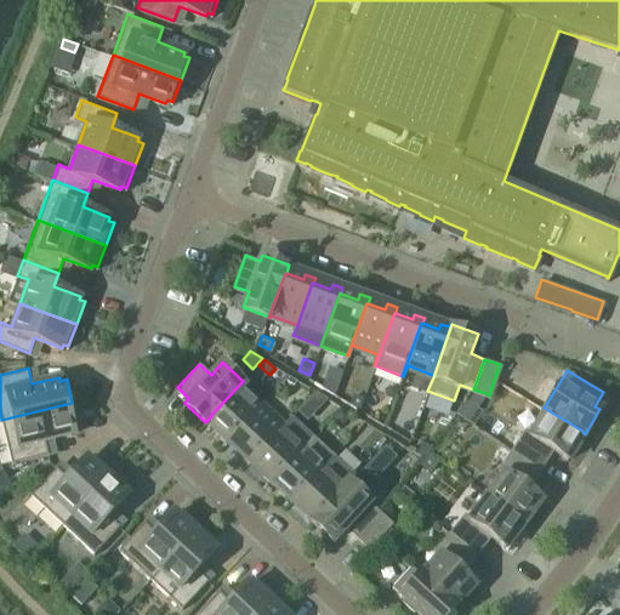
[(325,376),(322,385),(334,392),(339,381),(325,376)]
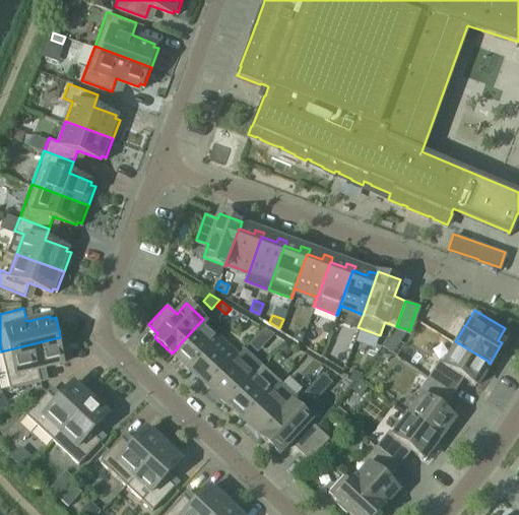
[(194,364),(219,337),(202,321),(204,319),(203,319),(177,347),(177,348),(188,359),(184,363),(191,369),(195,365),(194,364)]
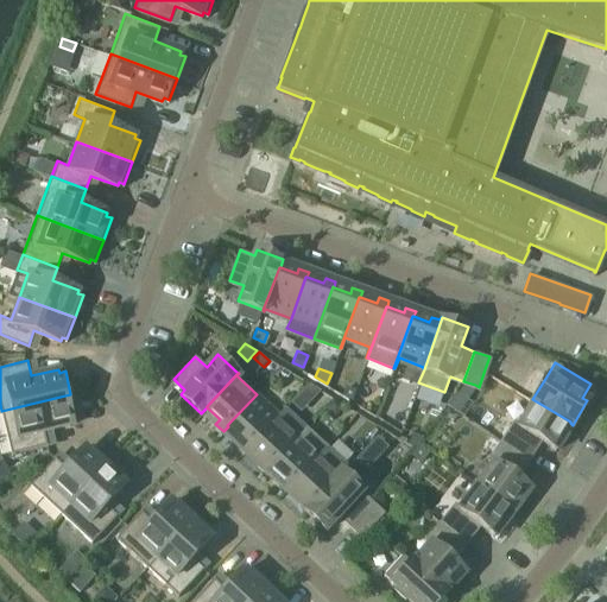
[(309,380),(301,390),(309,397),(316,388),(309,380)]
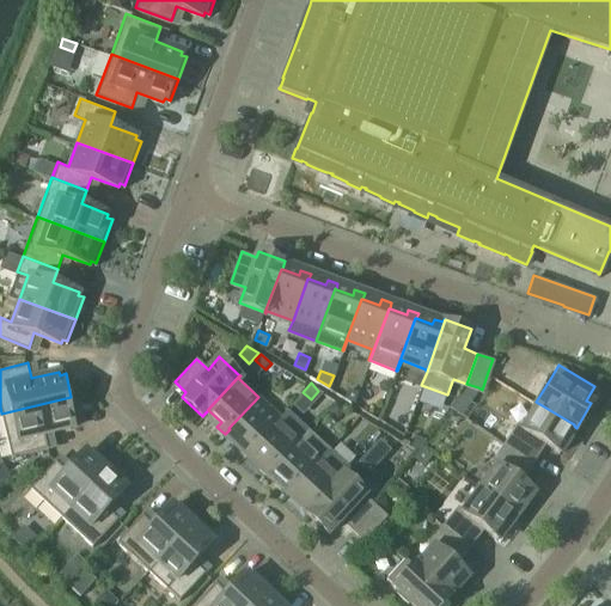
[(466,384),(451,406),(462,412),(478,387),(466,384)]
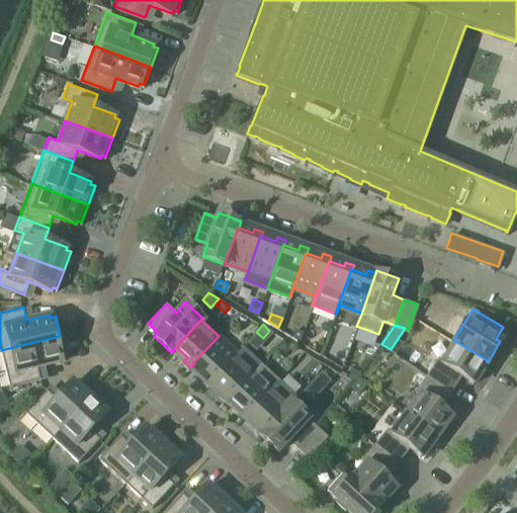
[(294,327),(291,335),(299,338),(303,330),(294,327)]
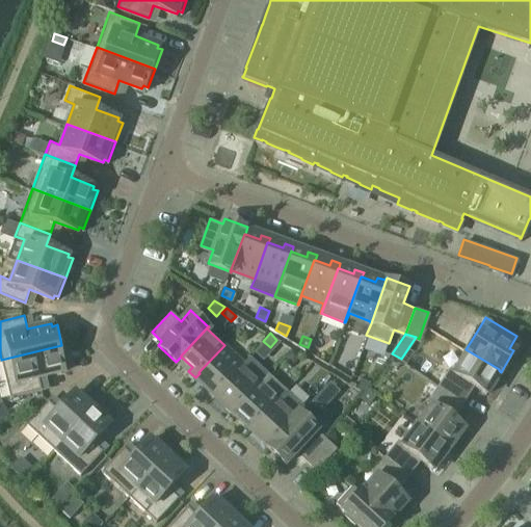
[(61,345),(1,360),(10,395),(42,388),(38,374),(62,369),(61,366),(67,365),(61,345)]
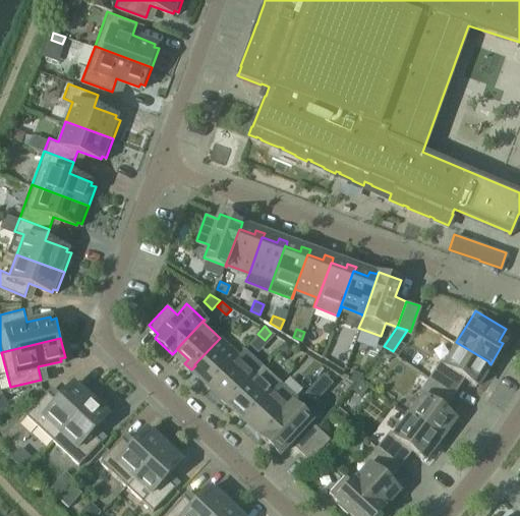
[(213,382),(238,354),(220,338),(194,364),(195,365),(207,376),(203,380),(210,386),(213,382)]
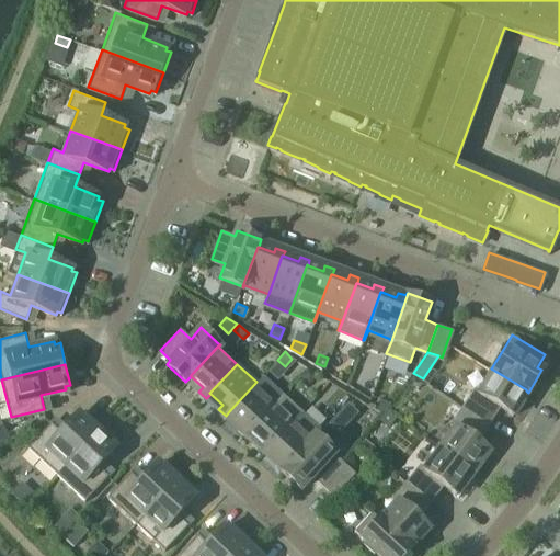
[(308,365),(300,373),(307,378),(311,378),(316,373),(308,365)]
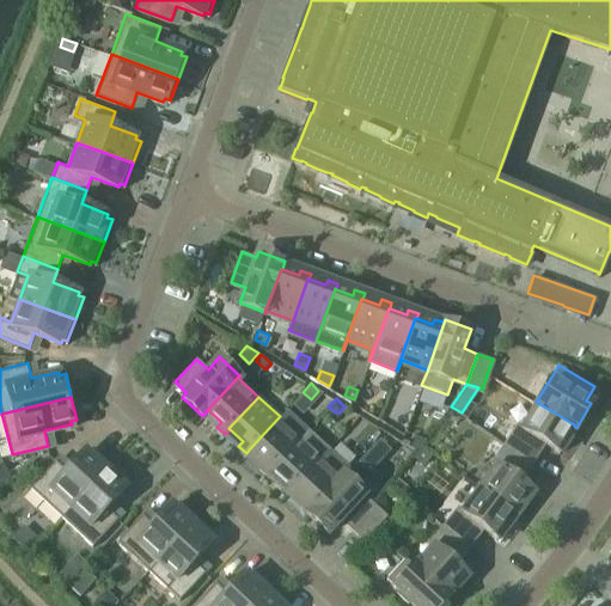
[(566,440),(574,426),(574,424),(536,402),(536,403),(538,404),(530,418),(529,417),(524,427),(518,423),(505,442),(531,460),(544,441),(560,451),(566,440)]
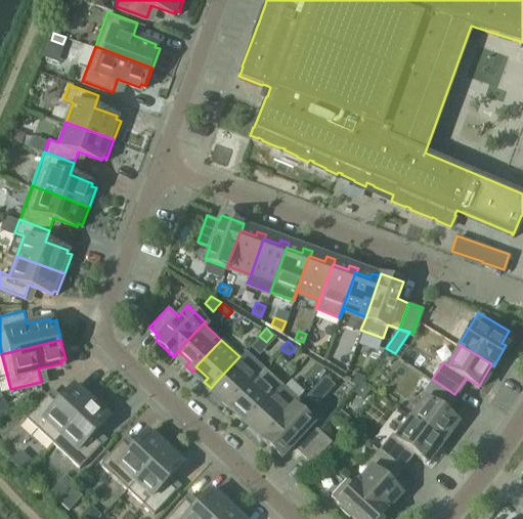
[(340,349),(336,360),(347,364),(350,353),(340,349)]
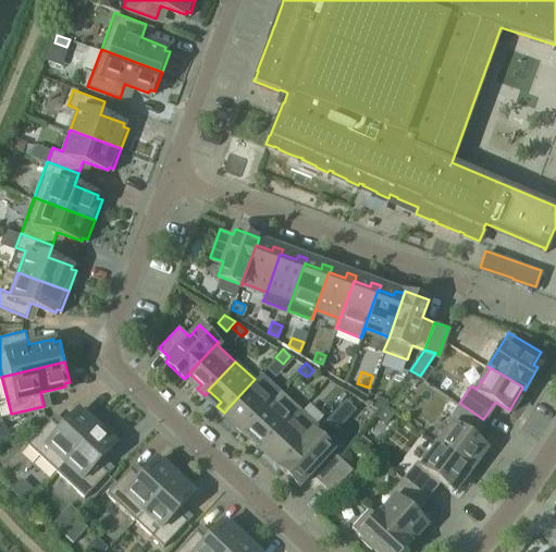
[(246,426),(281,389),(280,389),(273,396),(255,379),(227,408),(239,419),(236,424),(243,431),(247,427),(246,426)]
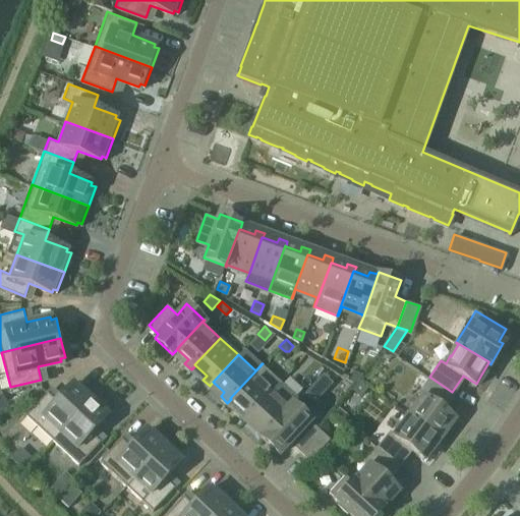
[(248,415),(281,381),(263,363),(230,398),(231,399),(242,409),(238,413),(245,419),(249,415),(248,415)]
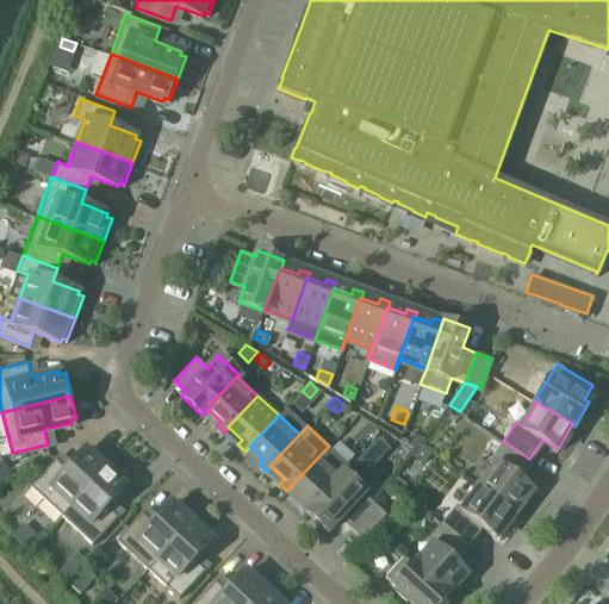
[(405,441),(396,450),(405,458),(414,448),(405,441)]
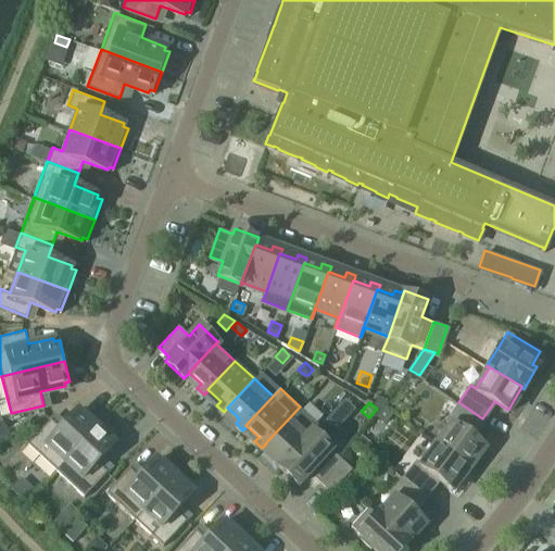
[(471,436),(482,418),(458,402),(446,420),(452,423),(437,443),(468,466),(469,465),(471,466),(479,456),(477,454),(484,445),(471,436)]
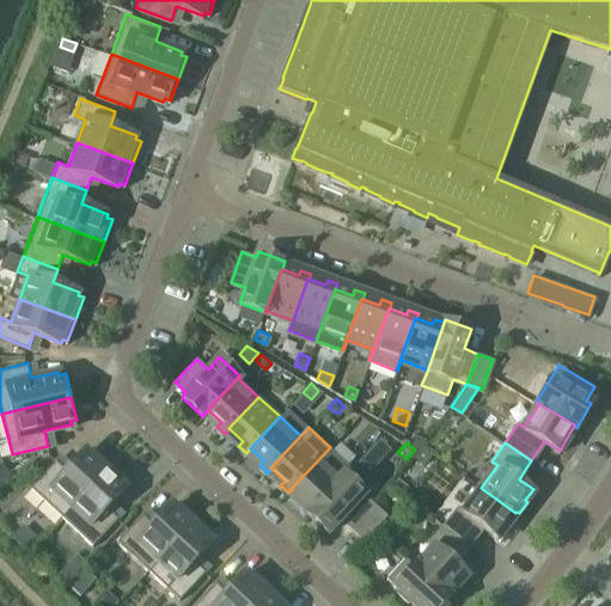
[(422,444),(415,454),(425,461),(432,451),(422,444)]
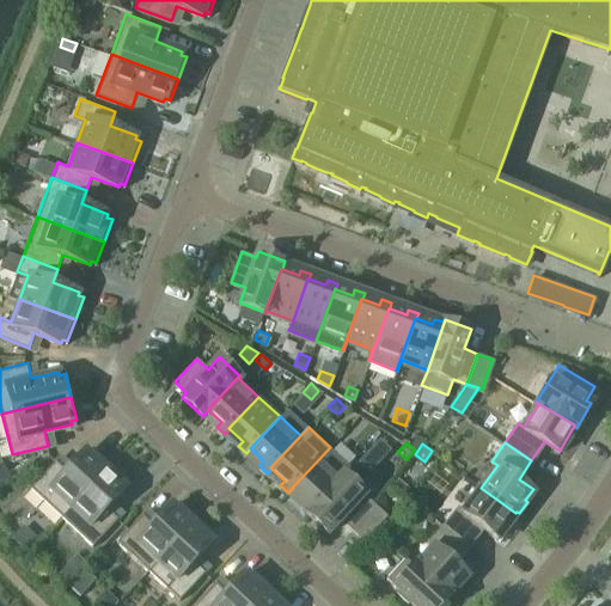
[(61,514),(110,463),(93,446),(90,451),(86,448),(67,469),(55,458),(30,485),(61,514)]
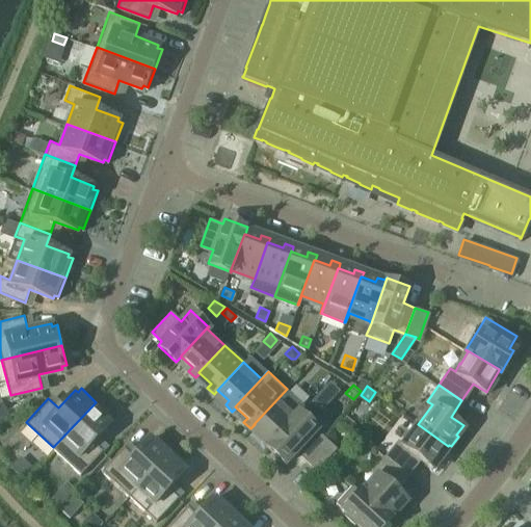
[(266,446),(299,412),(298,411),(297,412),(281,396),(287,389),(254,424),(255,424),(265,435),(262,439),(267,444),(266,446)]
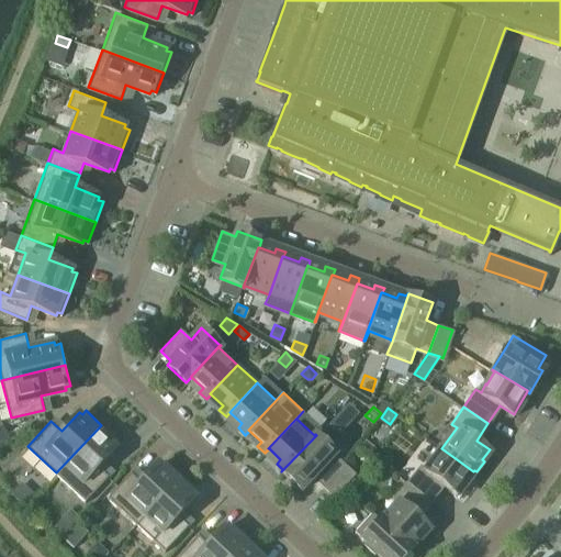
[(101,425),(56,472),(86,500),(109,475),(98,465),(116,446),(113,444),(118,439),(101,425)]
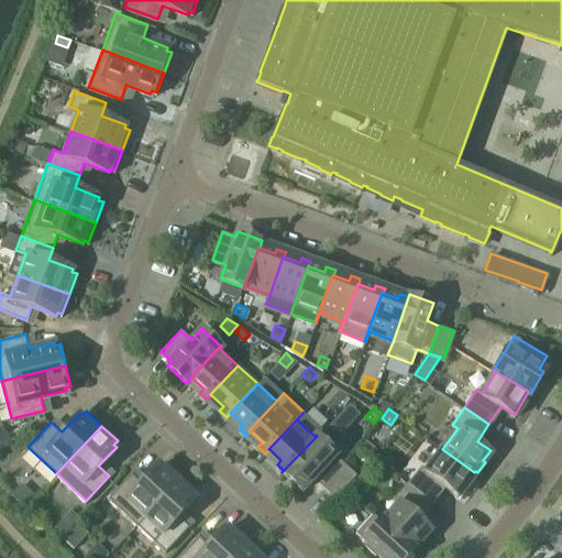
[(323,484),(343,463),(333,453),(334,452),(317,436),(282,472),(300,490),(313,476),(323,484)]
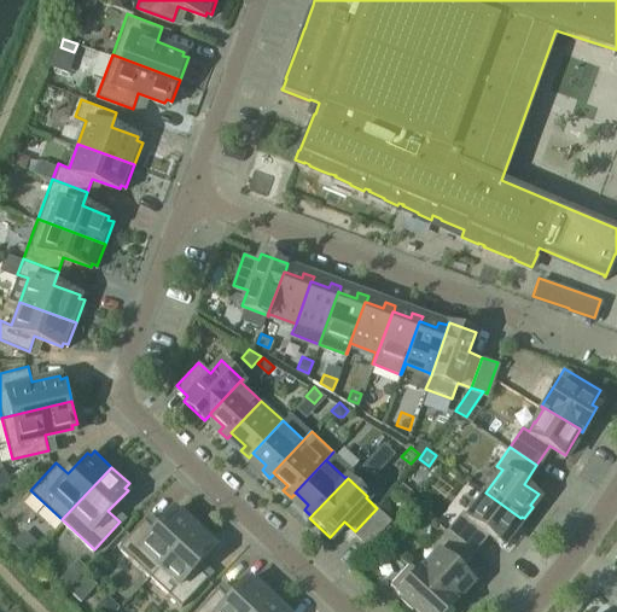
[(518,520),(521,518),(485,493),(467,516),(463,511),(448,529),(473,549),(488,532),(502,542),(510,532),(512,534),(522,523),(518,520)]
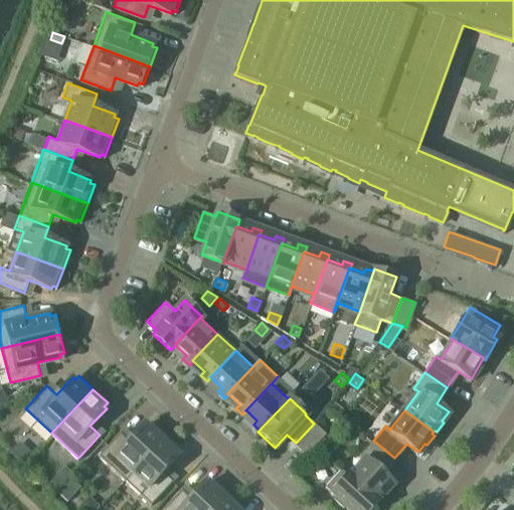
[(125,478),(166,435),(151,420),(148,425),(146,422),(130,440),(120,431),(99,454),(125,478)]
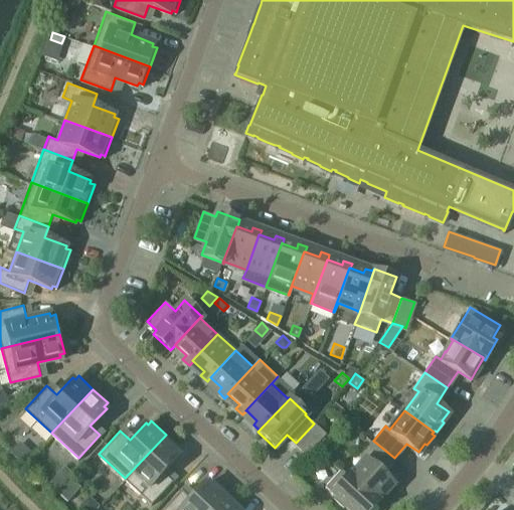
[(306,453),(314,444),(324,433),(314,423),(296,443),(306,453)]
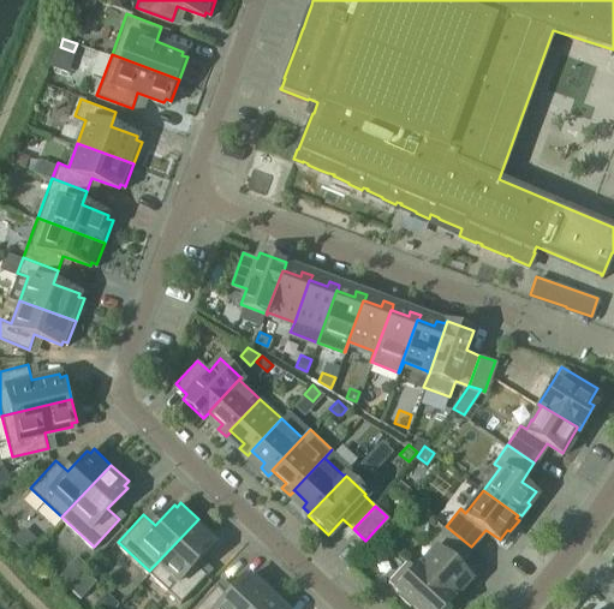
[(198,519),(149,571),(150,572),(159,563),(176,579),(167,587),(180,601),(206,573),(195,562),(214,542),(212,539),(215,535),(198,519)]
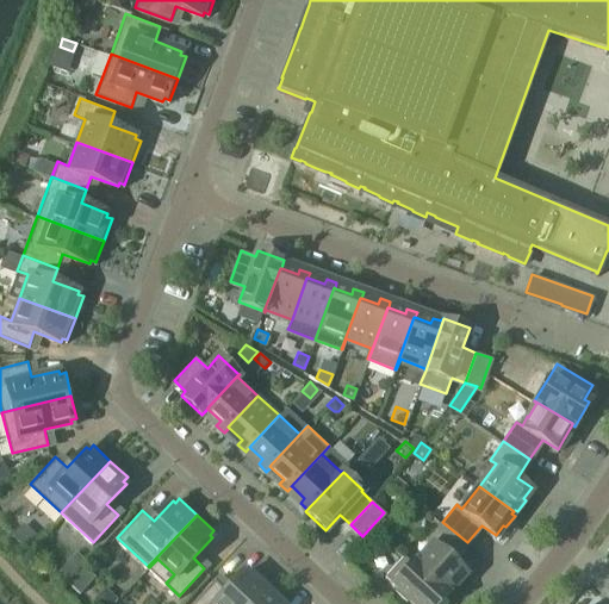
[(452,560),(467,542),(442,522),(428,540),(433,543),(426,552),(415,564),(404,554),(403,555),(447,595),(448,595),(446,592),(457,580),(465,572),(452,560)]
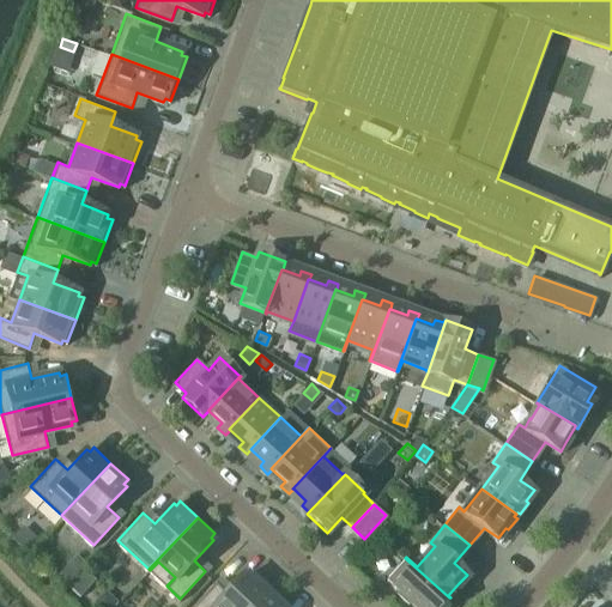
[(78,552),(71,560),(78,566),(85,559),(78,552)]
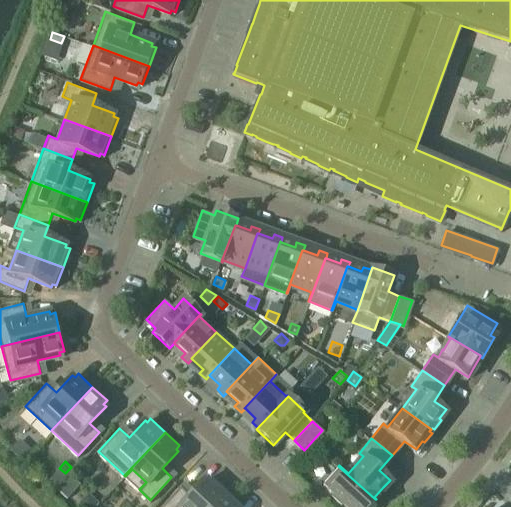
[(349,506),(368,506),(375,499),(338,466),(323,483),(335,493),(333,495),(341,502),(343,500),(349,506)]
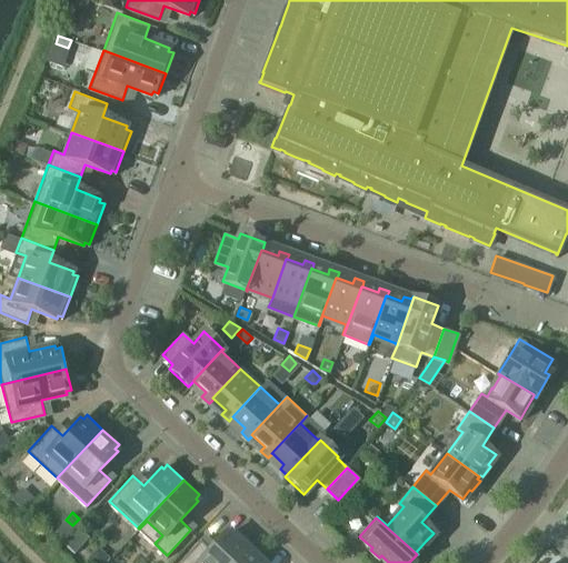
[(231,562),(251,542),(235,528),(231,532),(229,529),(211,549),(200,539),(177,562),(231,562)]
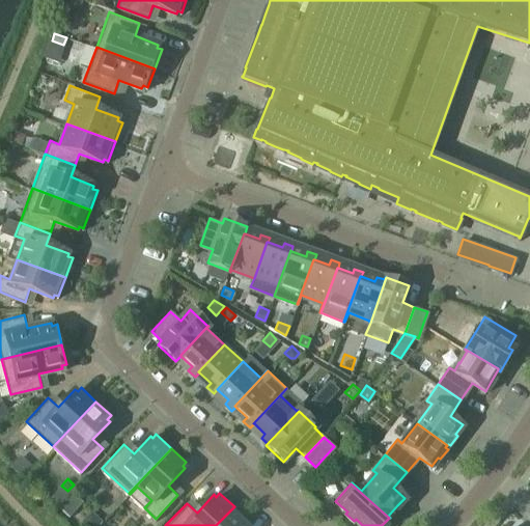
[(234,506),(216,525),(247,525),(246,524),(249,521),(234,506)]
